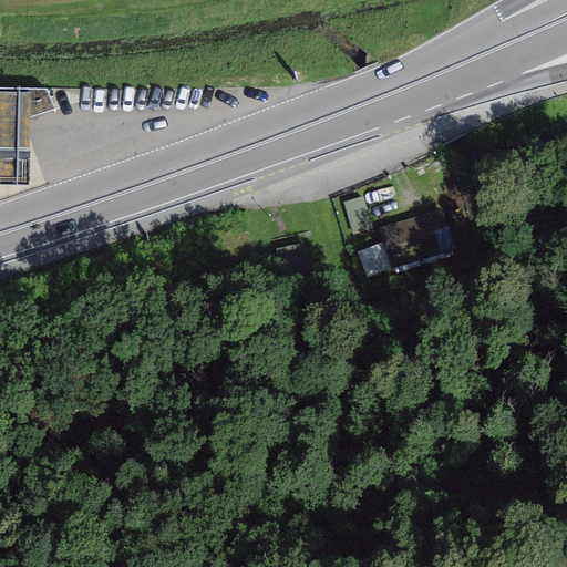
[(0,151),(29,152),(30,91),(0,90),(0,151)]
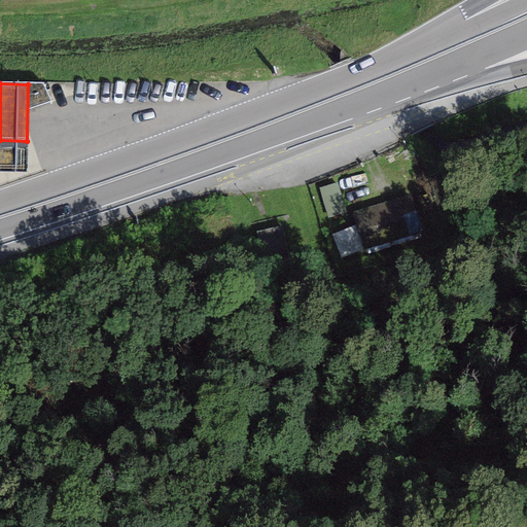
[(27,141),(0,140),(0,170),(26,171),(27,154),(27,141)]
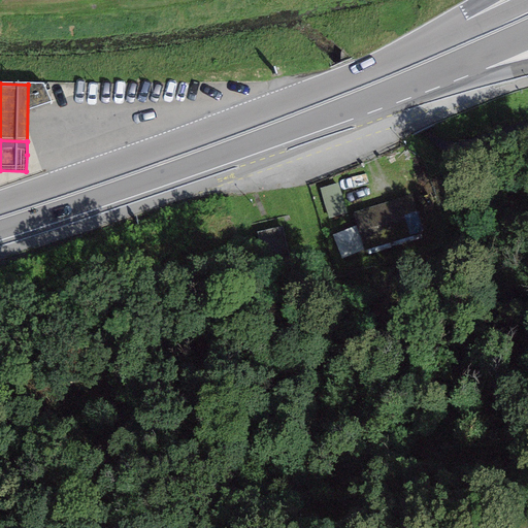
[(338,182),(319,188),(327,218),(347,211),(338,182)]
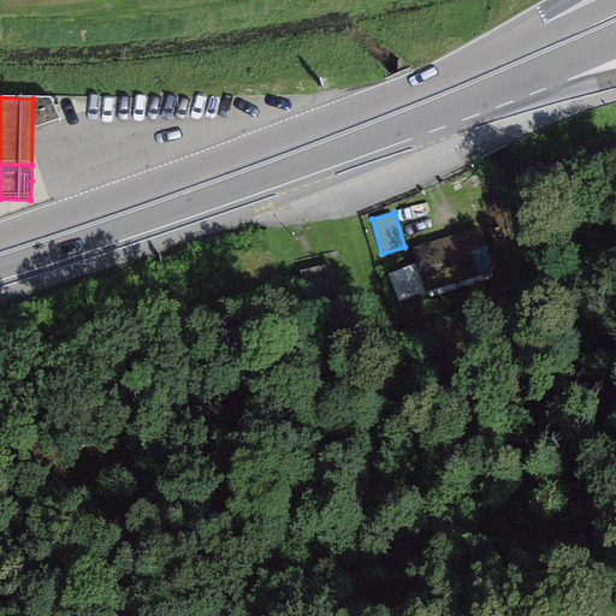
[(479,226),(413,247),(426,289),(492,270),(479,226)]
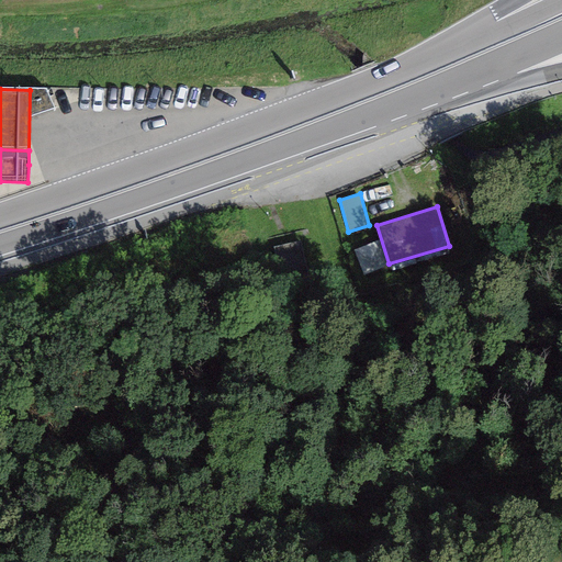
[(302,238),(273,245),(284,290),(313,283),(302,238)]
